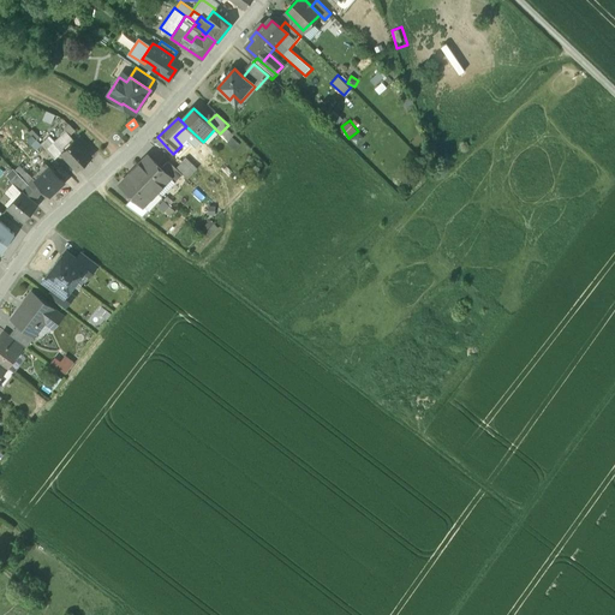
[(61,165),(67,159),(61,151),(75,139),(76,141),(83,135),(72,124),(47,149),(61,165)]
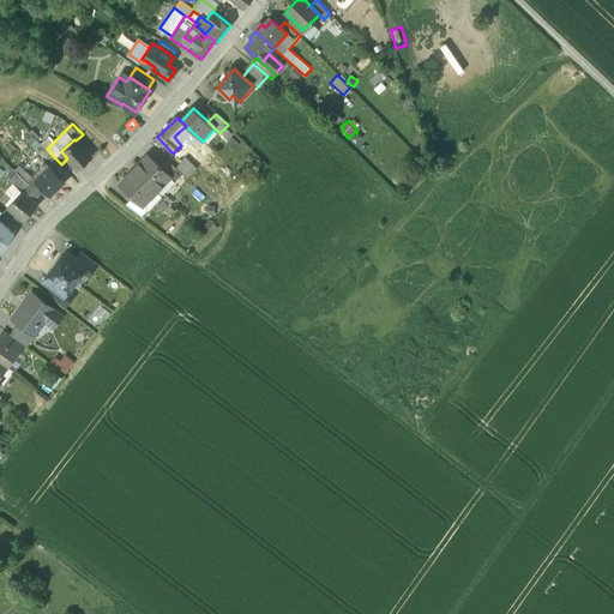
[(186,126),(179,132),(196,149),(199,144),(204,149),(208,145),(203,142),(186,126)]
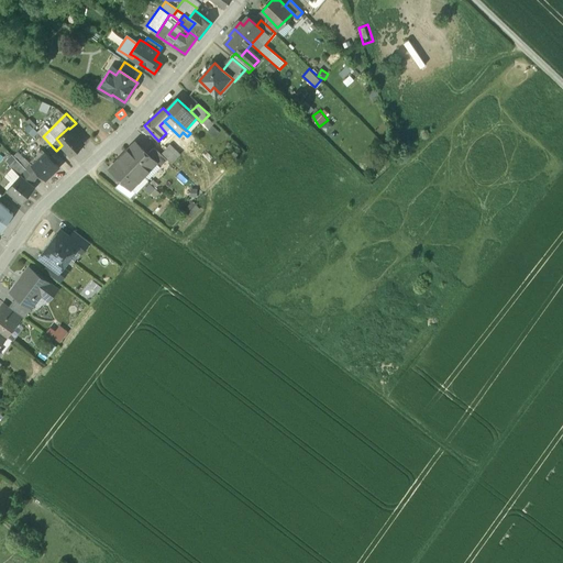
[(35,138),(41,131),(29,122),(24,129),(35,138)]
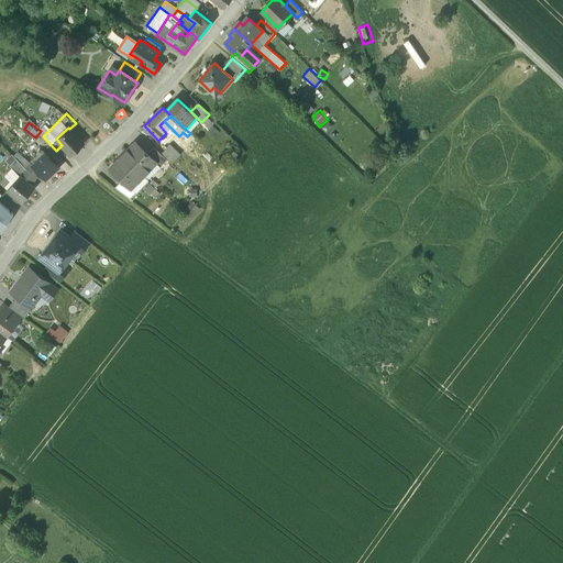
[(68,128),(56,139),(62,145),(70,155),(84,144),(69,129),(68,128)]
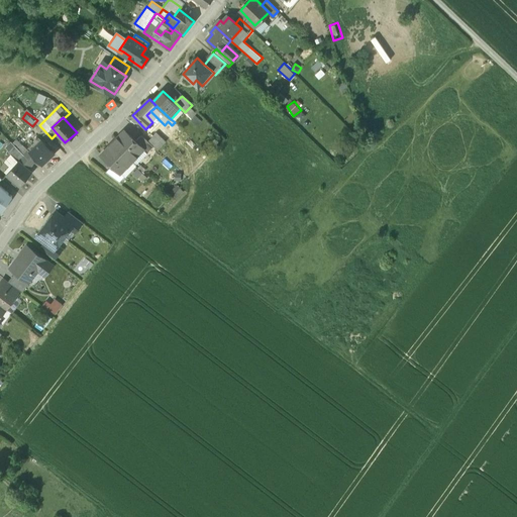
[(136,142),(125,131),(114,143),(133,162),(143,150),(144,149),(136,142)]
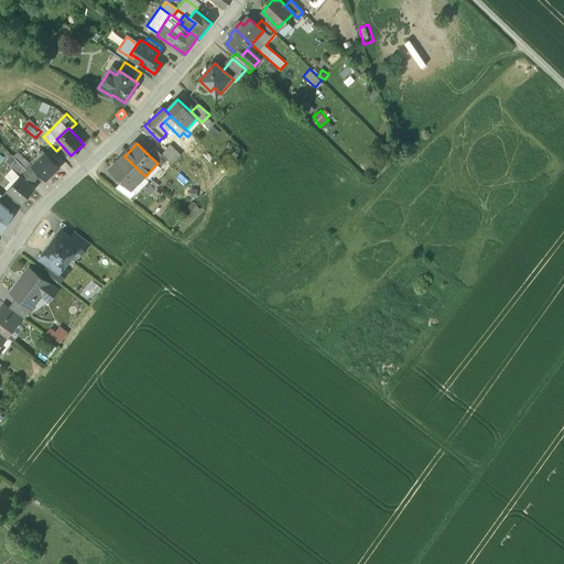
[(34,156),(26,149),(26,148),(23,145),(13,155),(24,167),(30,163),(32,165),(38,160),(34,156)]
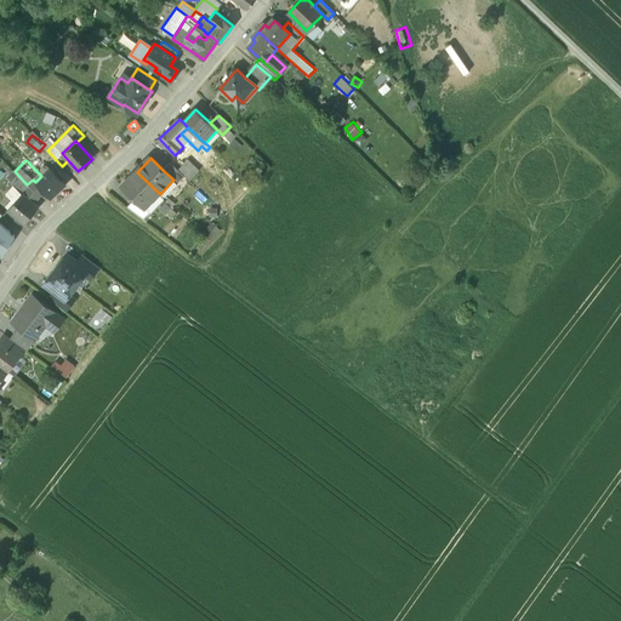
[(200,171),(188,160),(180,170),(192,181),(200,171)]
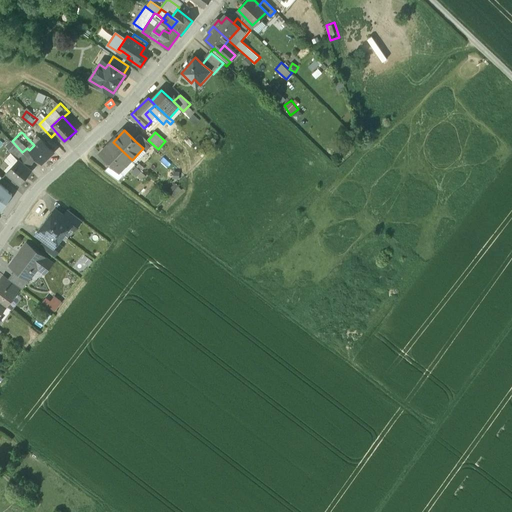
[(153,146),(141,135),(135,141),(143,148),(142,149),(146,153),(153,146)]
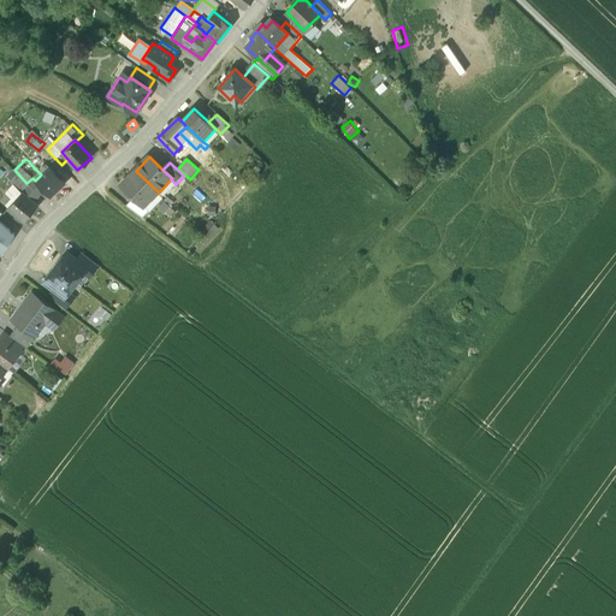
[(46,164),(37,171),(41,175),(35,181),(35,182),(43,190),(49,196),(64,182),(49,167),(46,164)]
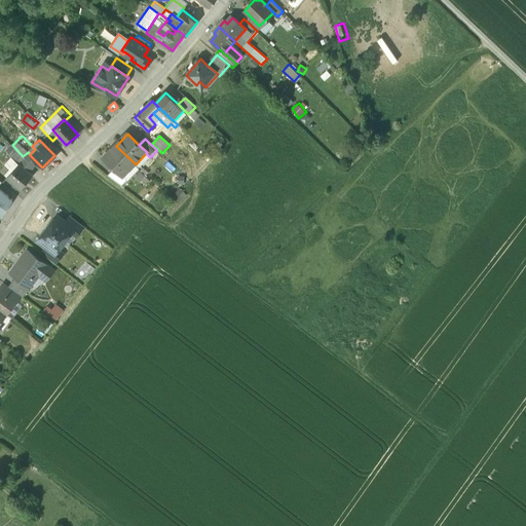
[(6,147),(21,161),(24,157),(23,156),(12,145),(10,143),(6,147)]
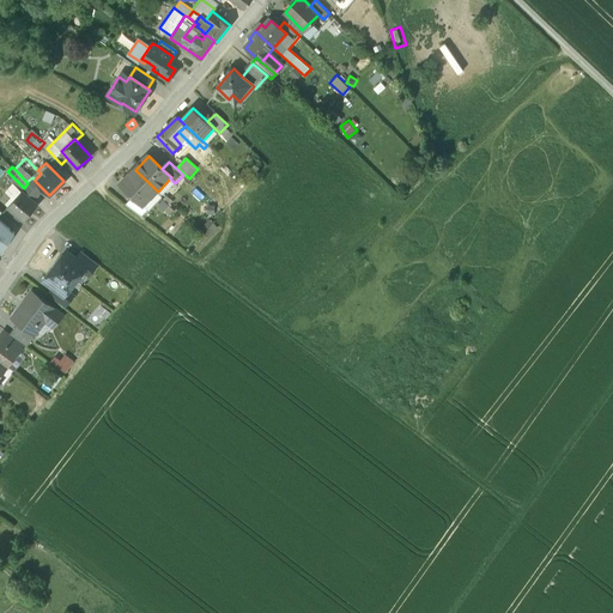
[(158,192),(135,170),(121,186),(134,198),(144,207),(145,206),(158,192)]
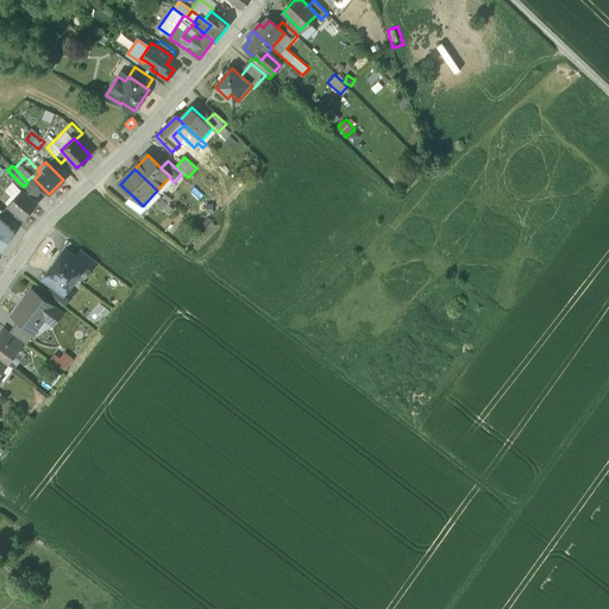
[(43,188),(35,180),(35,179),(32,176),(26,181),(27,182),(38,193),(43,188)]
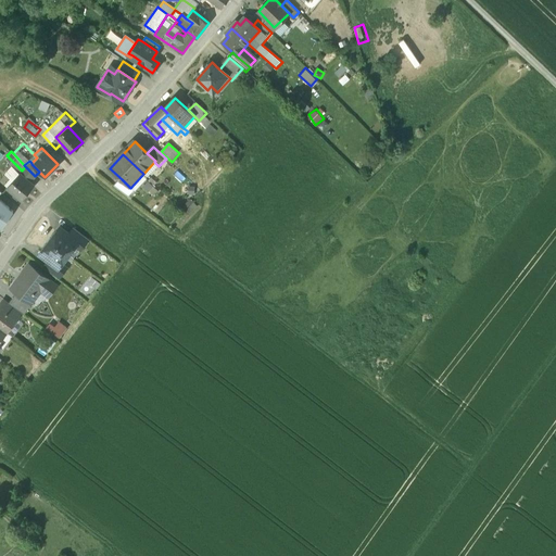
[(35,176),(25,166),(22,171),(19,174),(28,182),(35,176)]
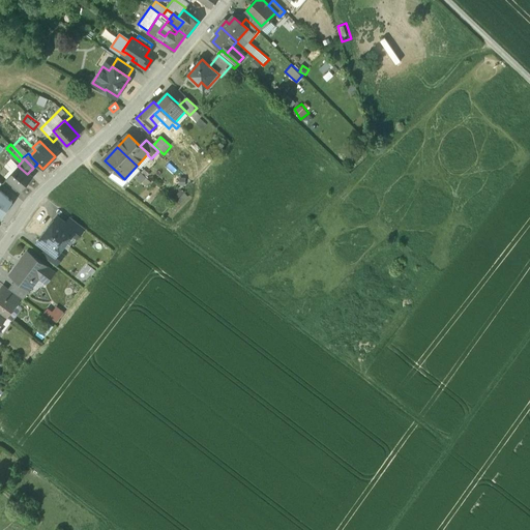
[(18,166),(6,178),(21,190),(31,178),(27,174),(18,166)]
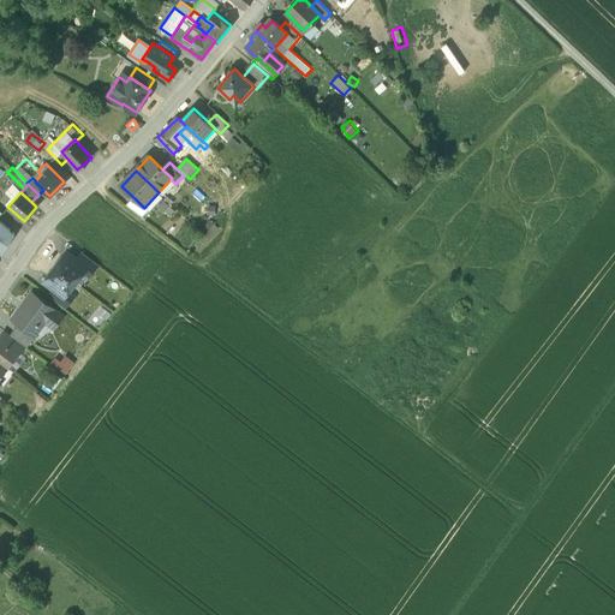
[(135,198),(127,207),(143,219),(150,212),(145,207),(144,208),(135,198)]
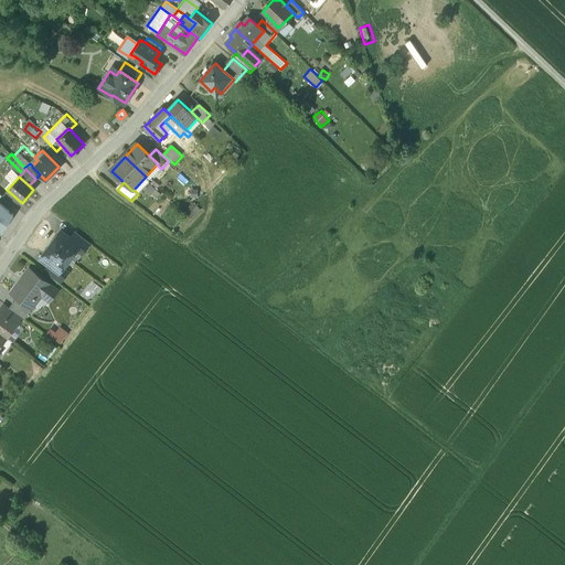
[(145,189),(156,200),(161,194),(150,183),(145,189)]
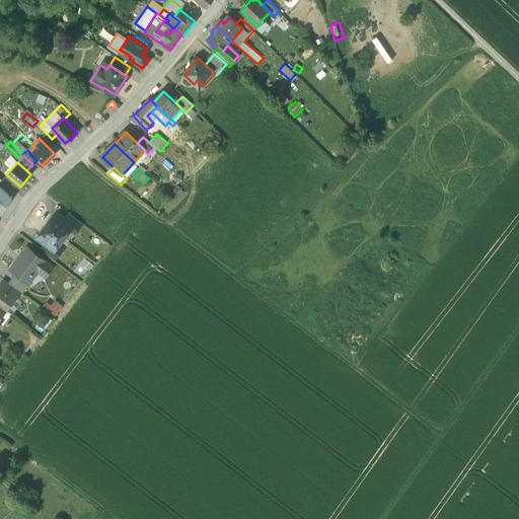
[(0,187),(0,212),(1,214),(12,198),(0,187)]
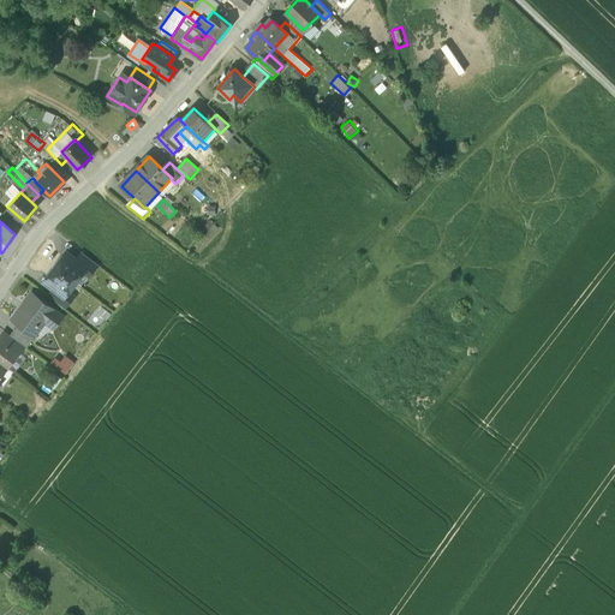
[(207,233),(212,237),(221,227),(216,224),(207,233)]
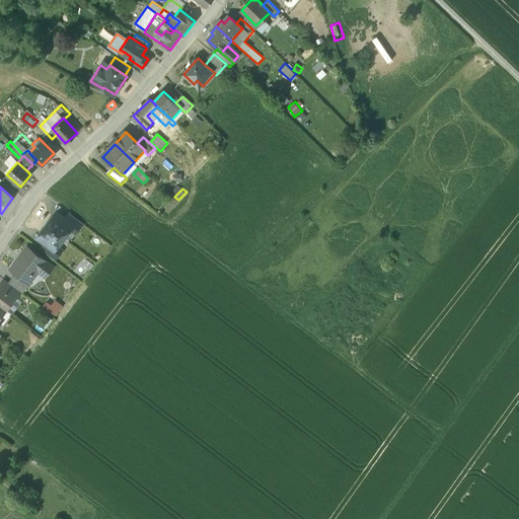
[(163,209),(167,213),(176,204),(172,200),(163,209)]
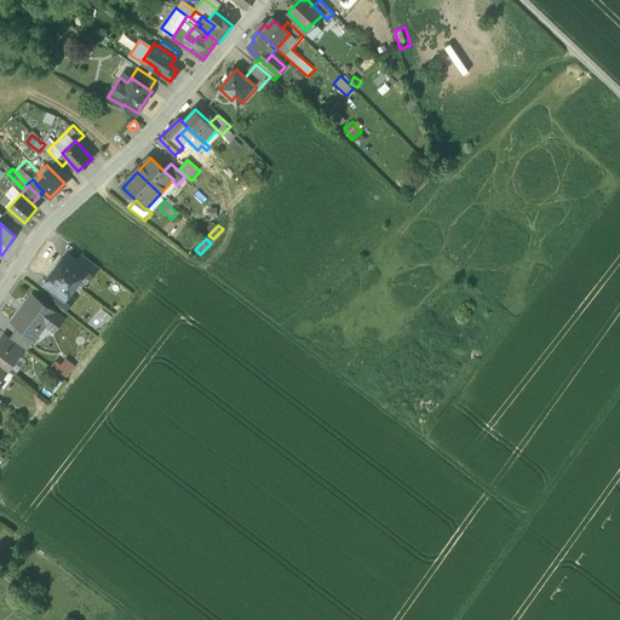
[(76,260),(67,253),(55,268),(75,283),(82,275),(87,270),(87,269),(76,260)]
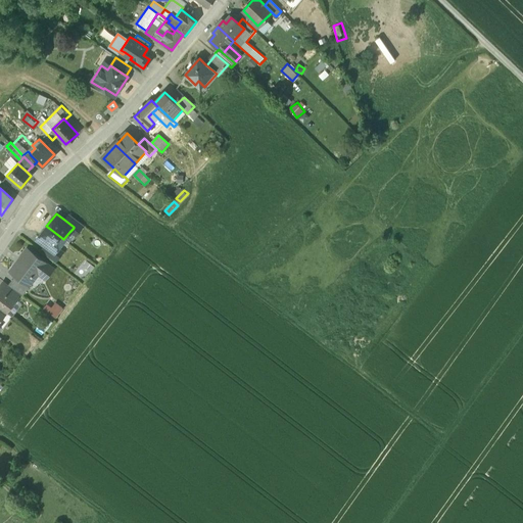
[(83,225),(69,215),(64,220),(74,227),(74,228),(78,231),(83,225)]
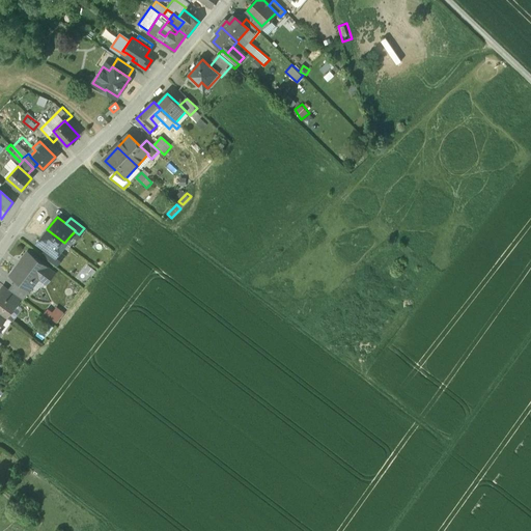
[(64,243),(47,229),(36,243),(46,249),(55,256),(55,255),(59,250),(64,243)]
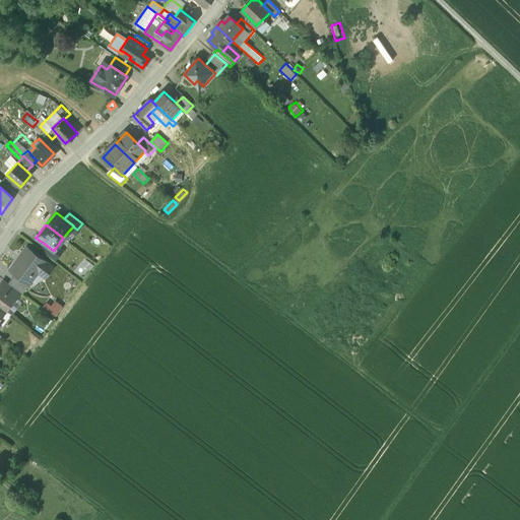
[(54,251),(45,244),(41,250),(54,260),(59,254),(54,250),(54,251)]
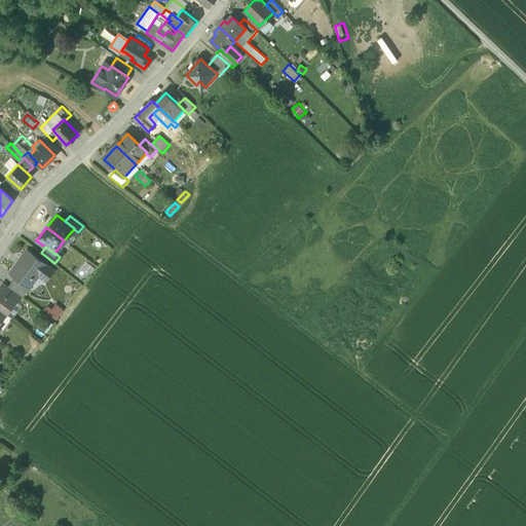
[(64,252),(59,248),(54,253),(60,257),(64,252)]
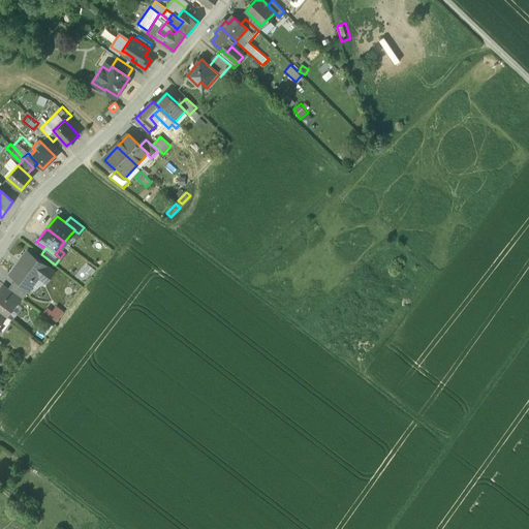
[(27,251),(19,261),(20,262),(10,275),(16,279),(27,287),(38,274),(47,280),(54,272),(27,251)]
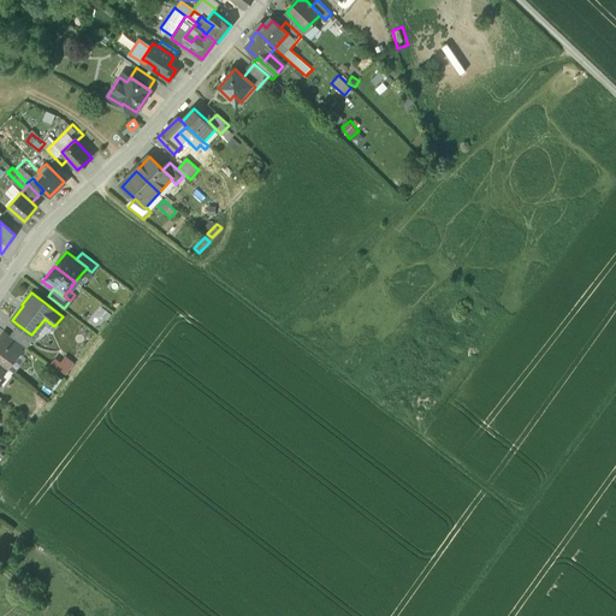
[(31,335),(18,325),(10,336),(23,345),(27,349),(35,338),(31,335)]
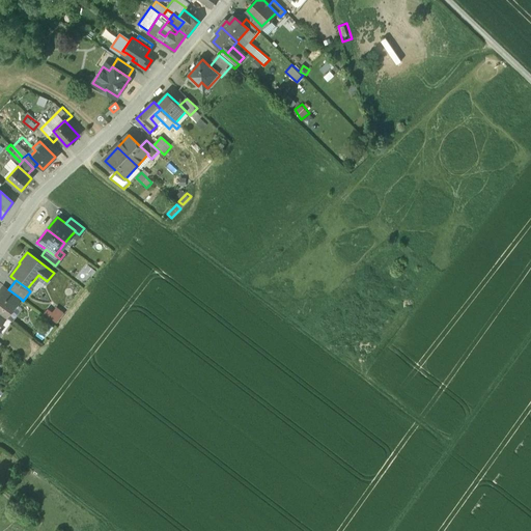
[(8,289),(5,287),(0,294),(15,304),(20,298),(8,289)]
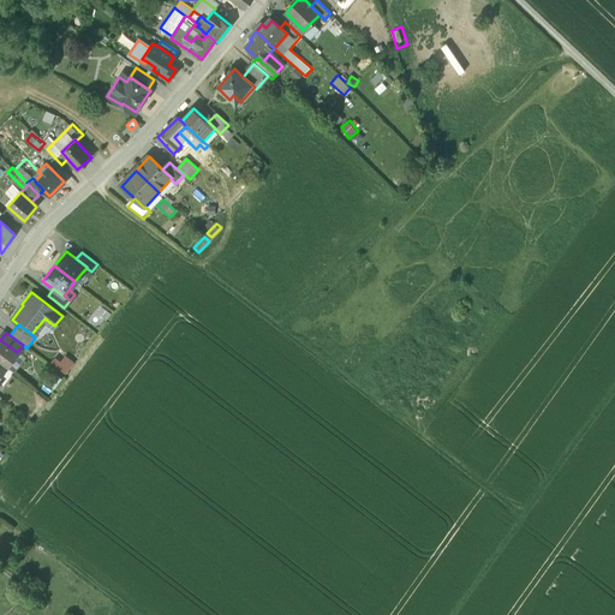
[(0,340),(0,339),(0,363),(7,369),(18,353),(17,352),(0,340)]
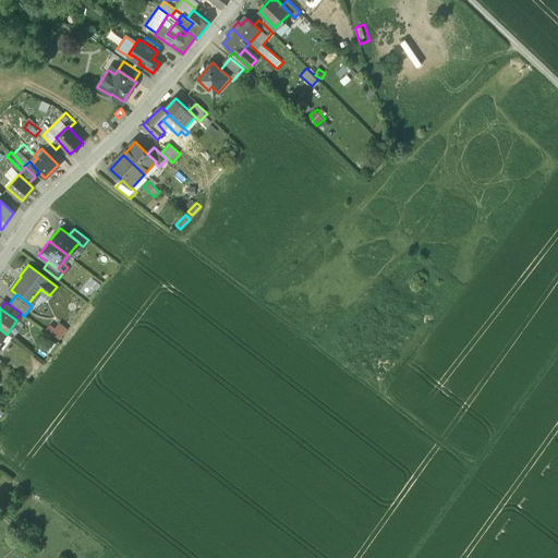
[(61,323),(51,335),(61,342),(71,330),(61,323)]
